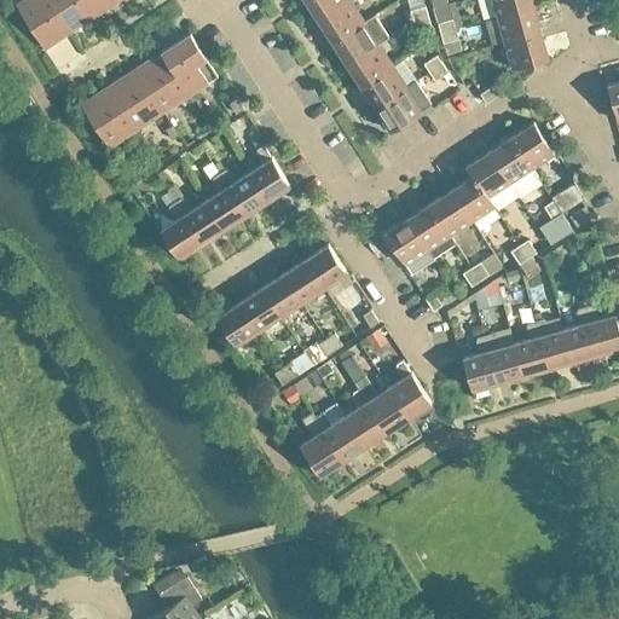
[(67,33),(45,0),(23,0),(17,5),(45,47),(67,33)]
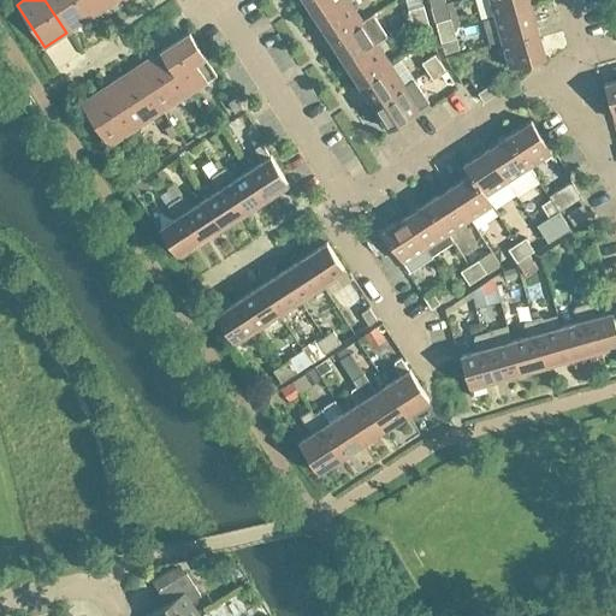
[(88,18),(76,0),(45,0),(66,33),(88,18)]
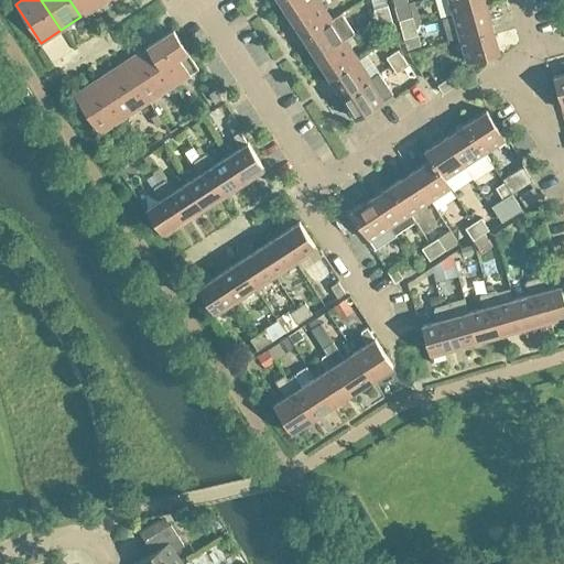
[(100,3),(97,0),(69,0),(80,17),(100,3)]
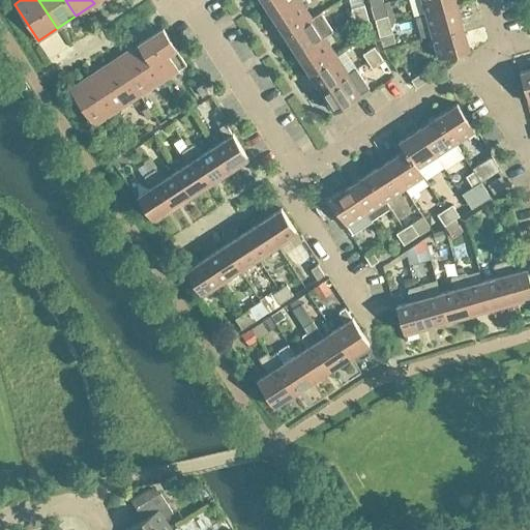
[(296,0),(262,0),(272,16),(296,0)]
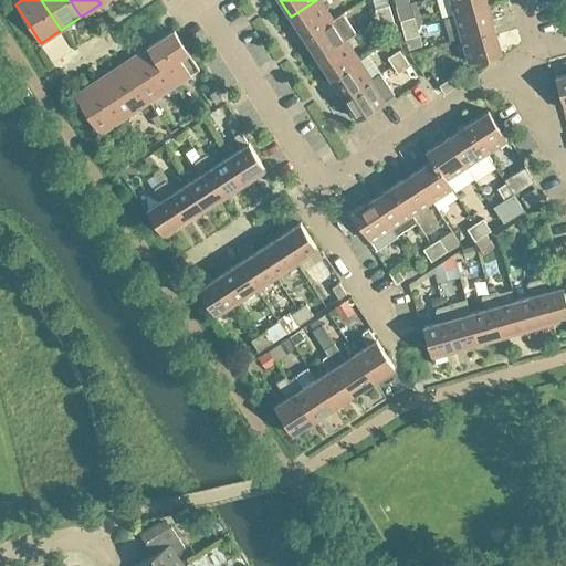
[(304,37),(333,19),(321,0),(316,0),(291,17),(304,37)]
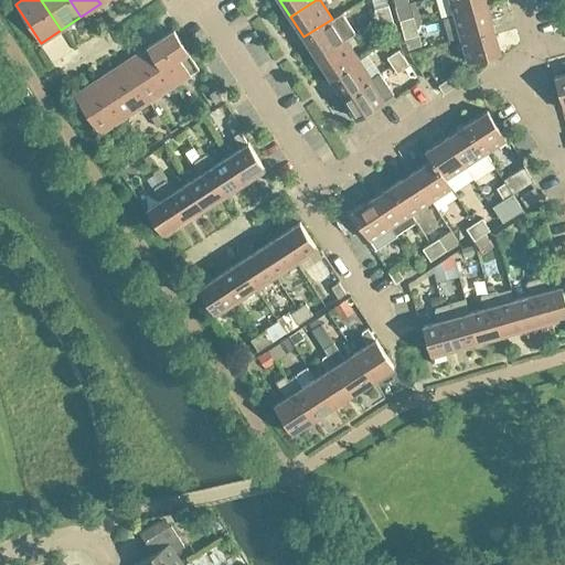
[(449,0),(455,14),(487,6),(486,0),(449,0)]
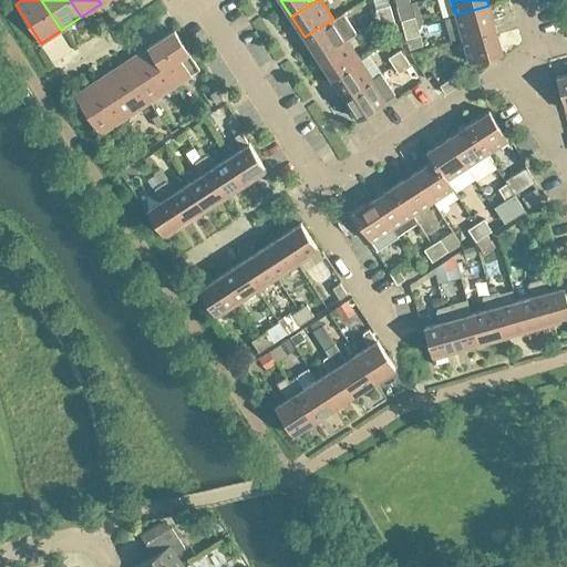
[(411,1),(397,6),(401,20),(415,17),(411,1)]
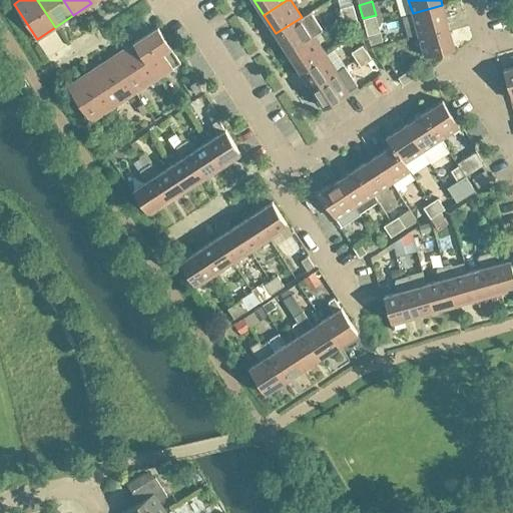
[(340,8),(343,16),(355,13),(353,5),(340,8)]
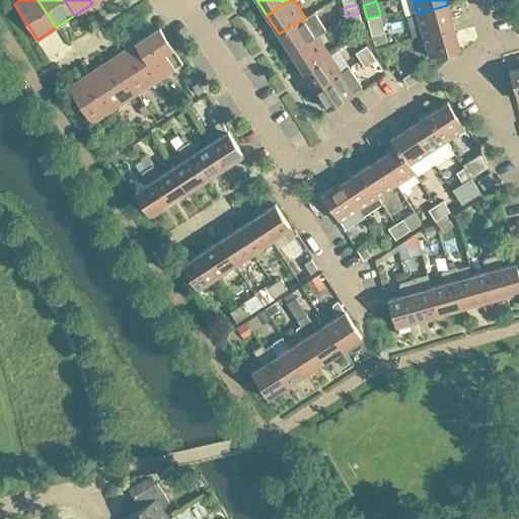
[(412,38),(424,34),(453,26),(447,5),(418,13),(406,16),(412,38)]
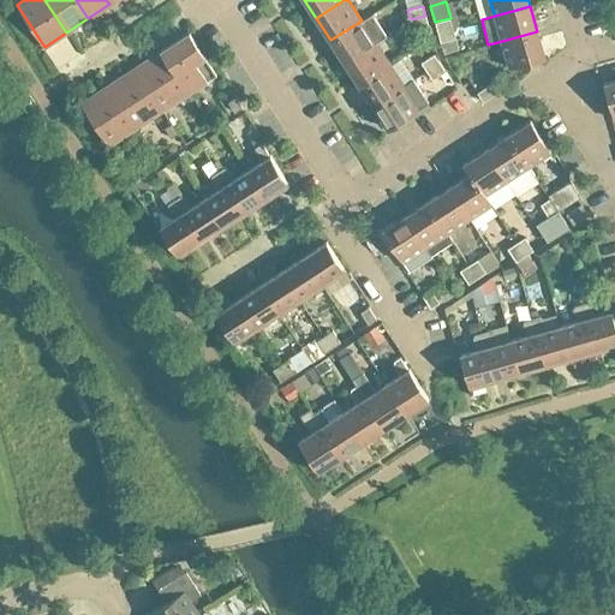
[(345,63),(376,42),(386,36),(371,13),(362,21),(330,40),(345,63)]
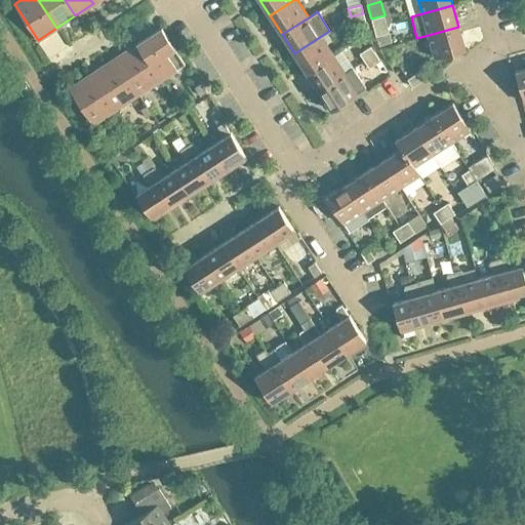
[(366,22),(363,13),(351,16),(353,25),(366,22)]
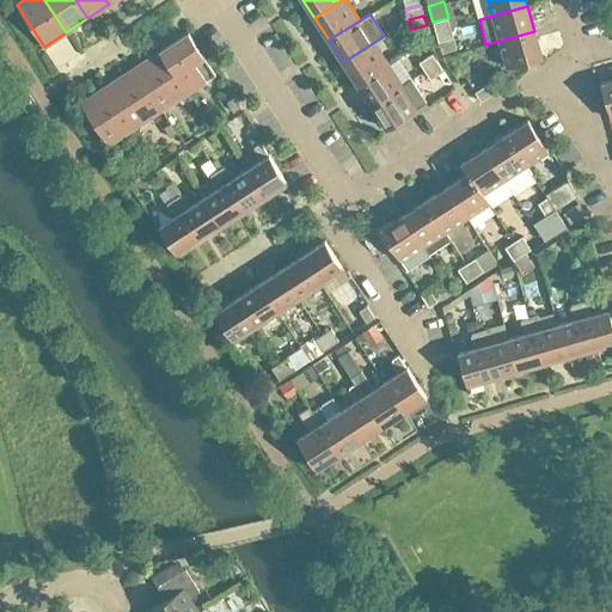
[(433,22),(436,32),(451,28),(448,18),(433,22)]
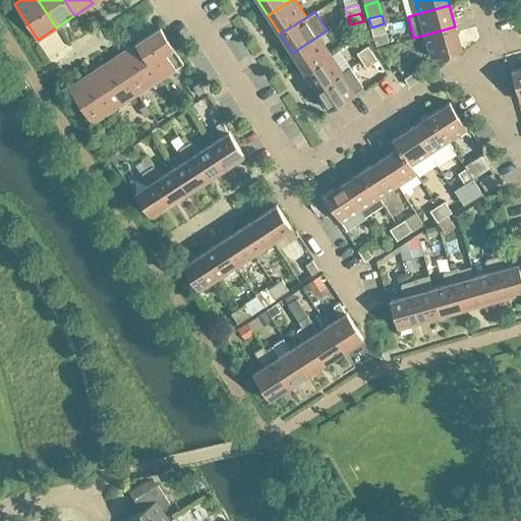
[(389,41),(384,23),(371,27),(373,36),(377,45),(389,41)]
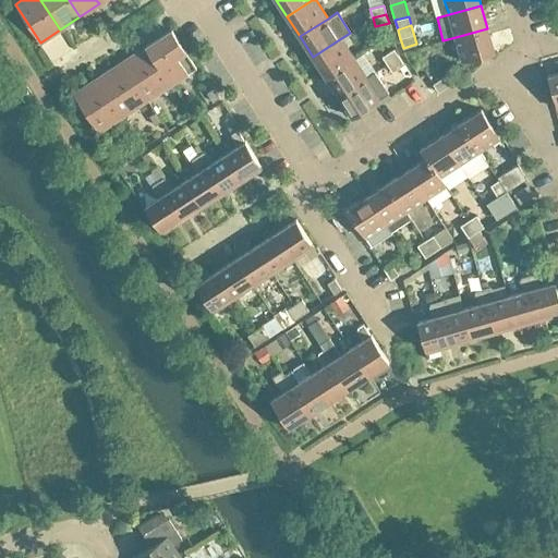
[(494,51),(487,28),(456,37),(462,60),(494,51)]
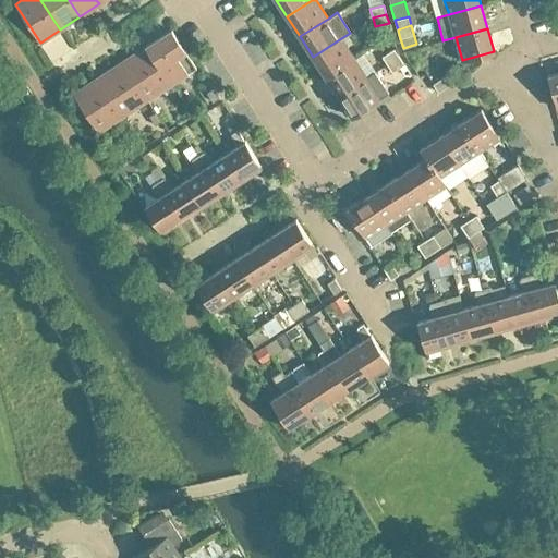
[(196,68),(172,29),(152,43),(177,81),(196,68)]
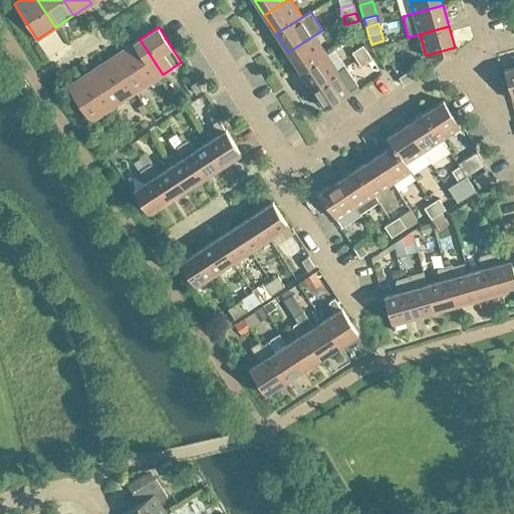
[(326,53),(314,35),(288,52),(300,70),(326,53)]
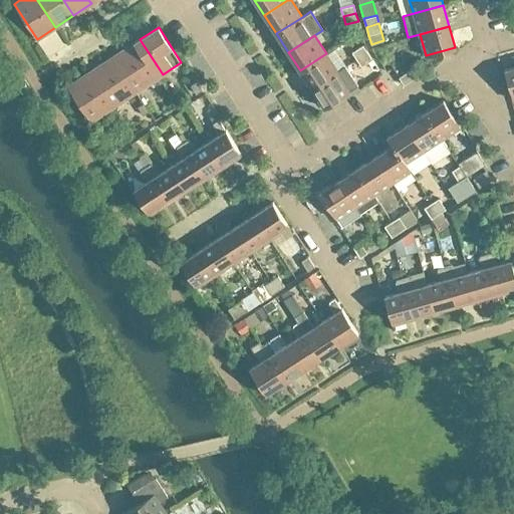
[(163,74),(140,39),(121,50),(145,85),(163,74)]
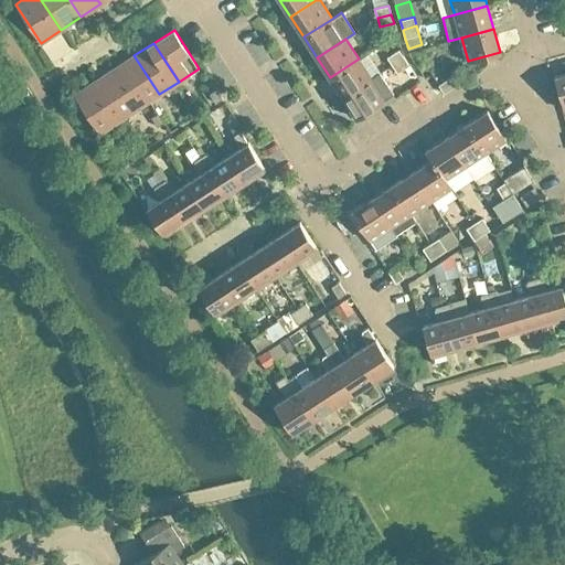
[(386,57),(392,65),(404,57),(398,50),(386,57)]
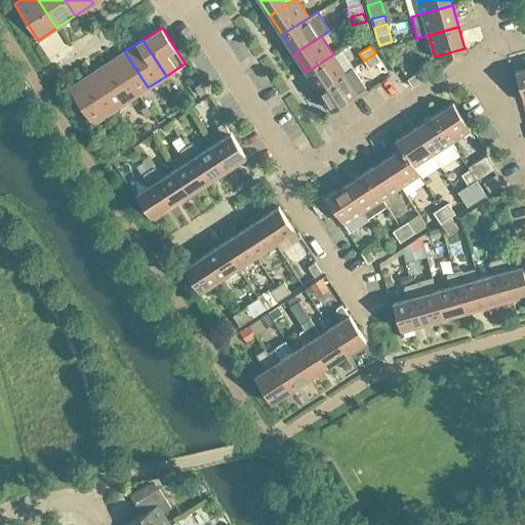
[(148,87),(124,51),(106,64),(129,99),(148,87)]
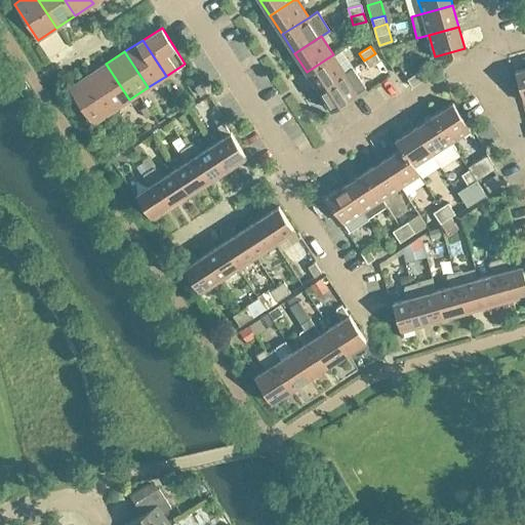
[(380,61),(375,53),(364,61),(369,68),(380,61)]
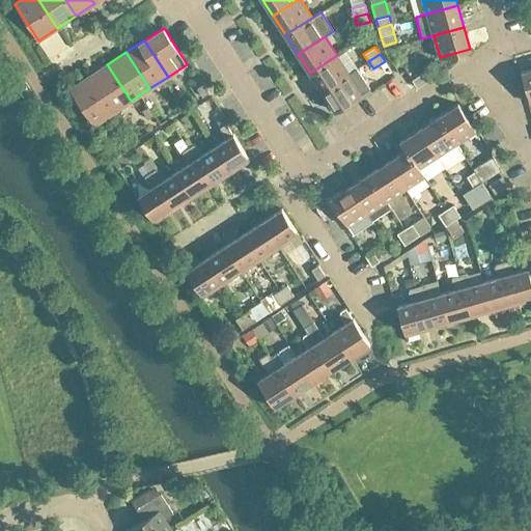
[(350,74),(337,55),(310,73),(323,91),(350,74)]
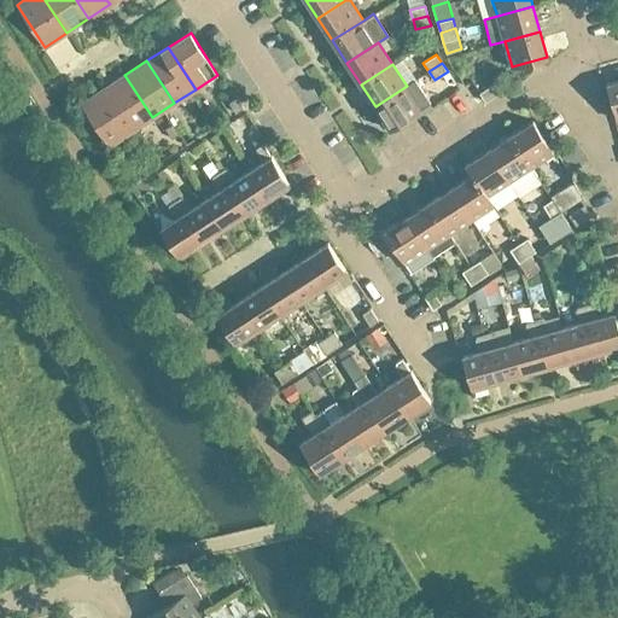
[(152,117),(124,75),(104,89),(130,132),(152,117)]
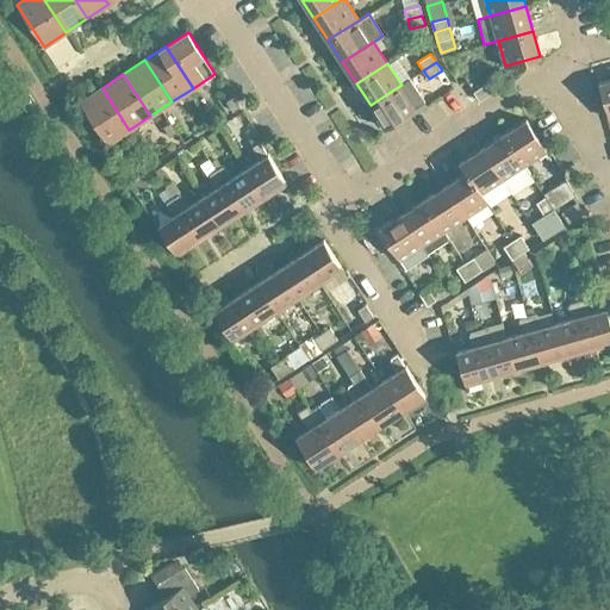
[(609,117),(609,79),(598,82),(609,118),(609,117)]
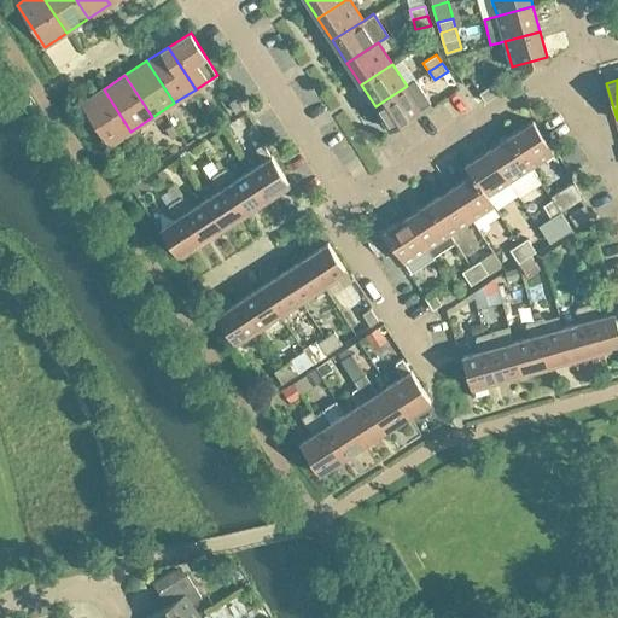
[(493,85),(481,93),(485,101),(499,93),(493,85)]
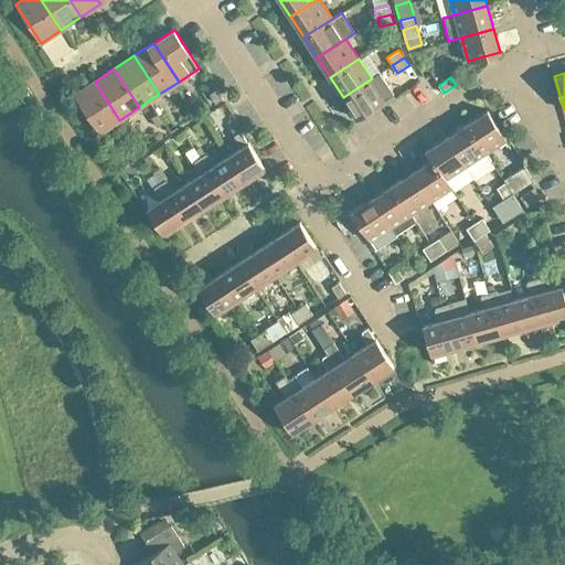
[(385,99),(372,78),(343,97),(356,118),(385,99)]
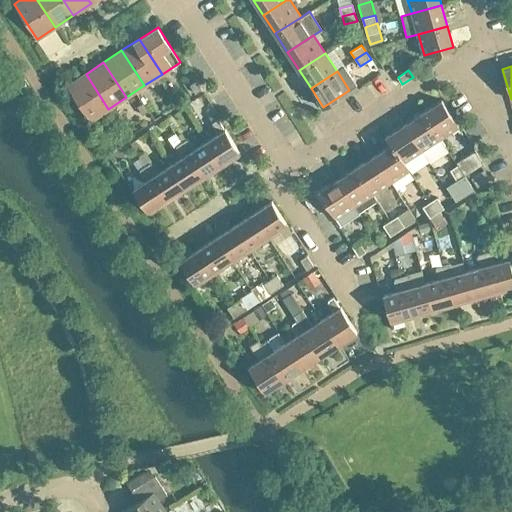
[(108,109),(86,74),(67,86),(90,120),(108,109)]
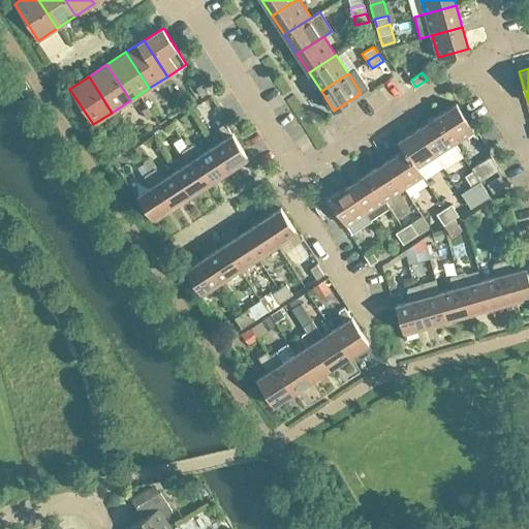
[(208,92),(203,84),(195,88),(201,96),(208,92)]
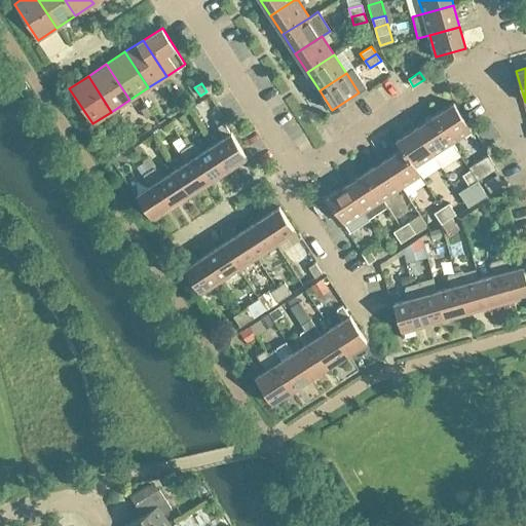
[(360,95),(368,112),(387,103),(380,85),(360,95)]
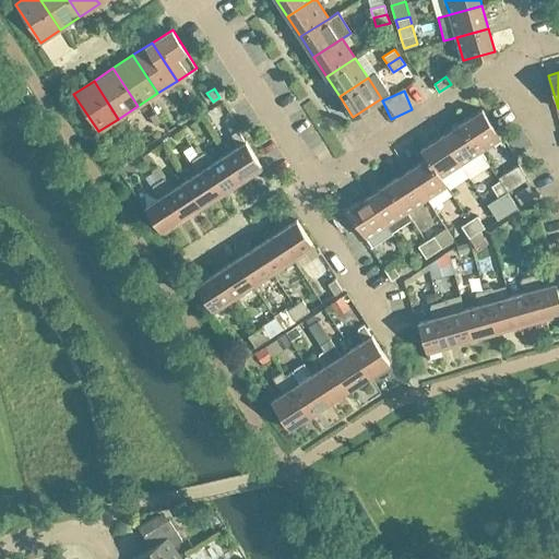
[(500,137),(482,109),(461,122),(479,151),(500,137)]
